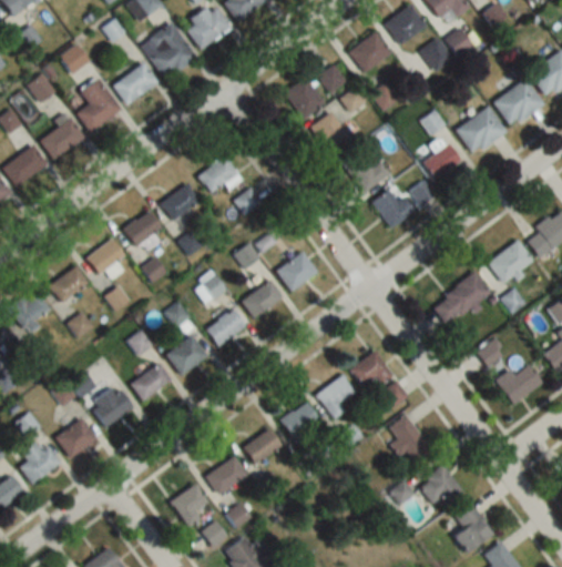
[(139,0),(149,16),(163,6),(159,0),(139,0)]
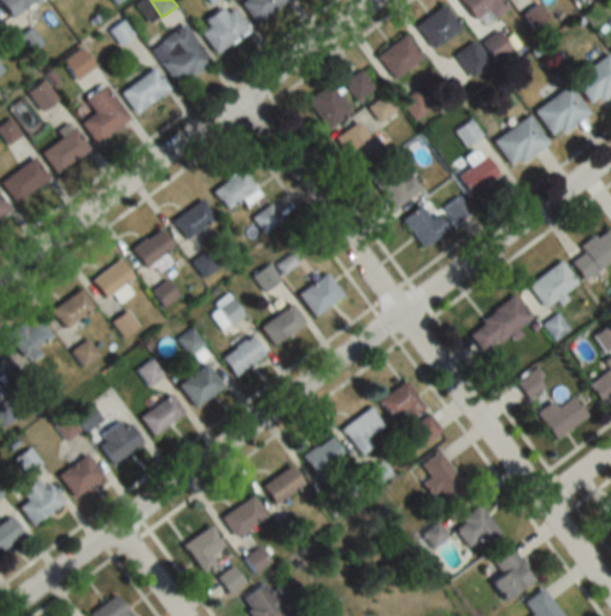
[(241,0),(260,24),(293,1),(292,0),(241,0)]
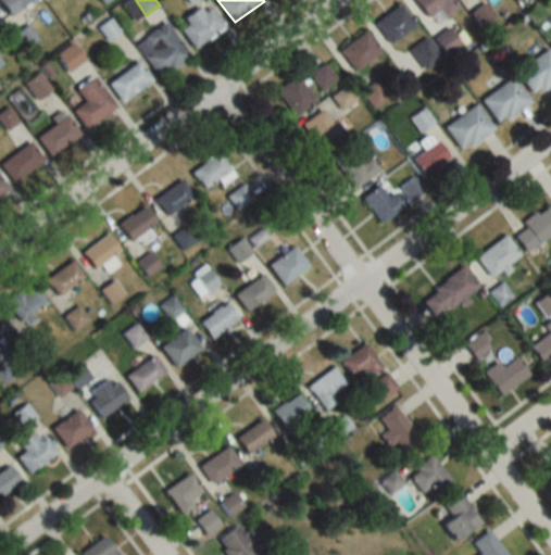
[(395,43),(418,24),(402,4),(378,24),(395,43)]
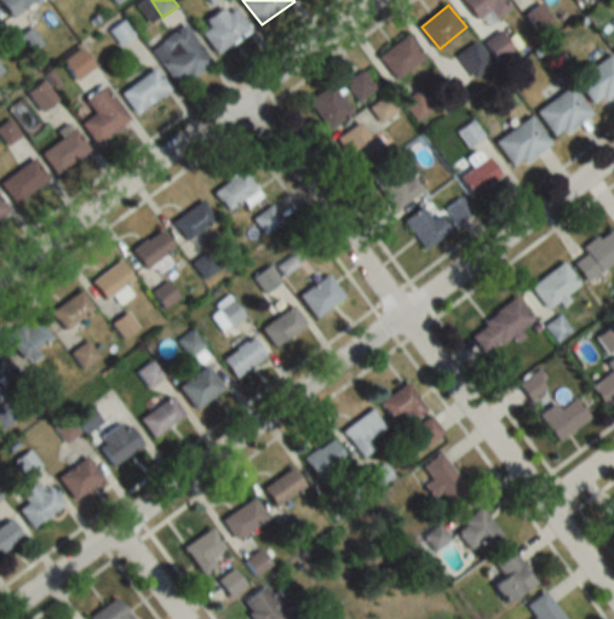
[(236,10),(231,15),(225,7),(208,22),(213,27),(205,34),(223,56),(253,29),(236,10)]
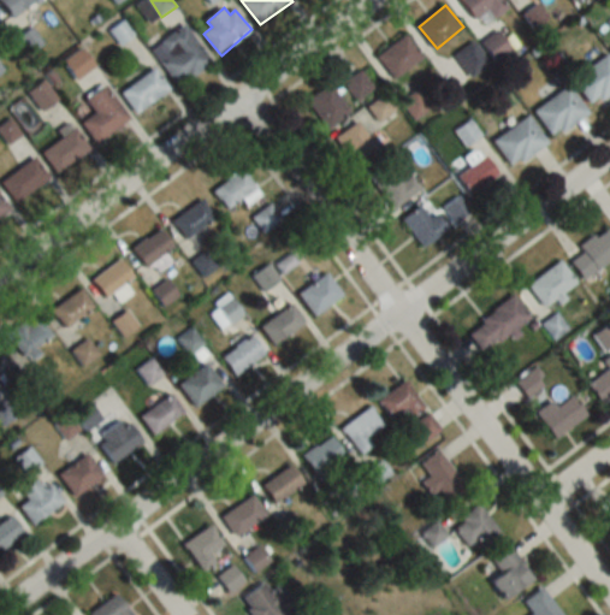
[(179,87),(213,64),(188,25),(154,49),(179,87)]
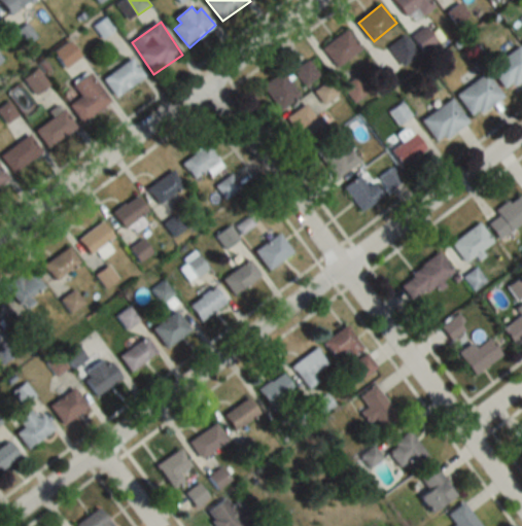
[(39,37),(29,24),(19,32),(28,45),(39,37)]
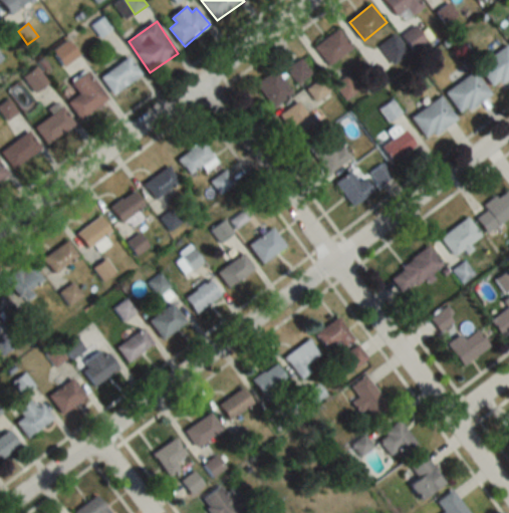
[(429,41),(417,25),(404,36),(416,51),(429,41)]
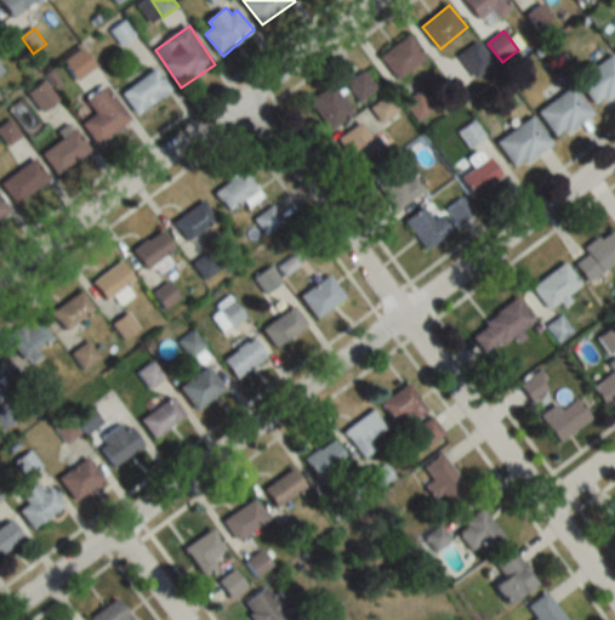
[(399,79),(428,58),(410,35),(382,56),(399,79)]
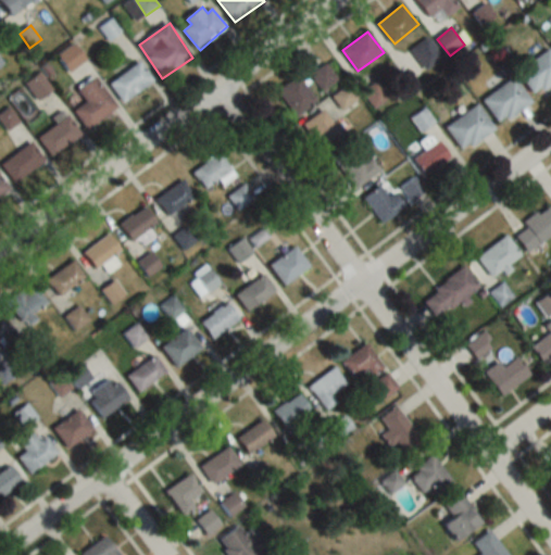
[(446,59),(430,37),(413,49),(428,71),(446,59)]
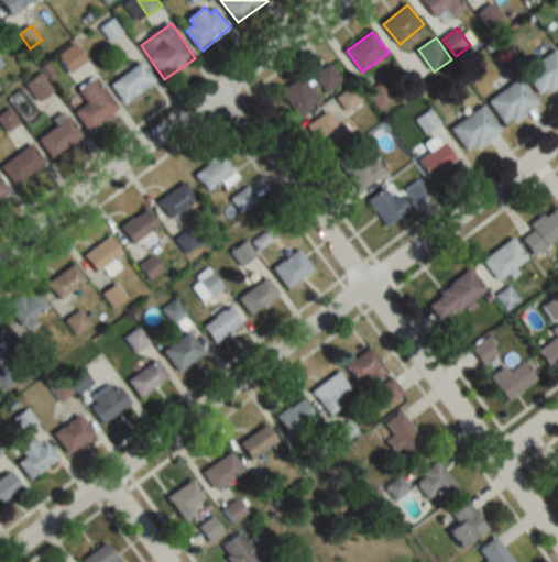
[(88,61),(77,45),(61,57),(72,73),(88,61)]
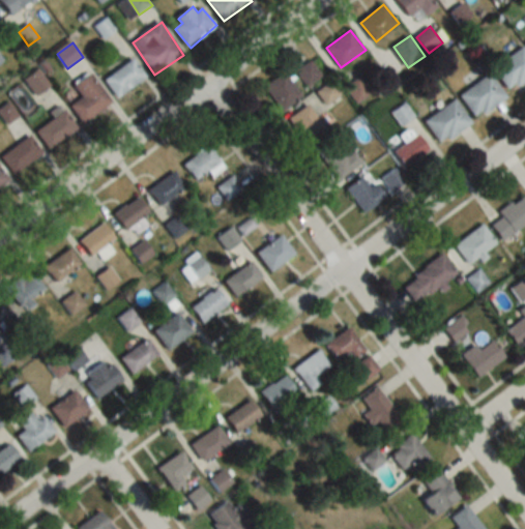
[(524,48),(494,68),(511,92),(524,83),(524,48)]
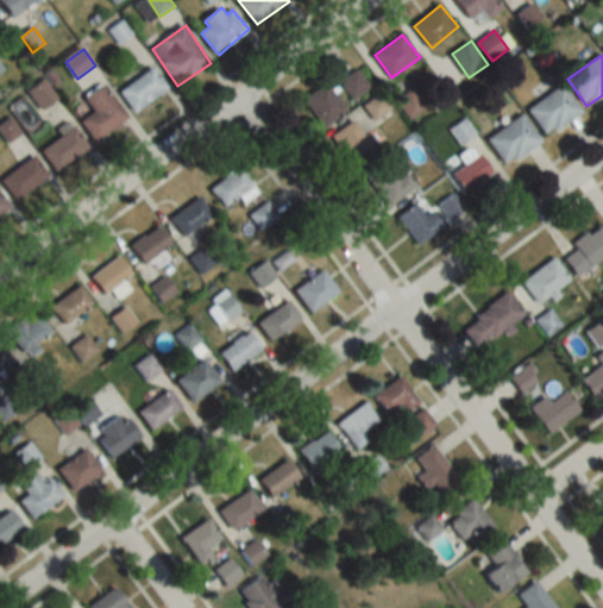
[(121,93),(137,113),(170,89),(155,68),(121,93)]
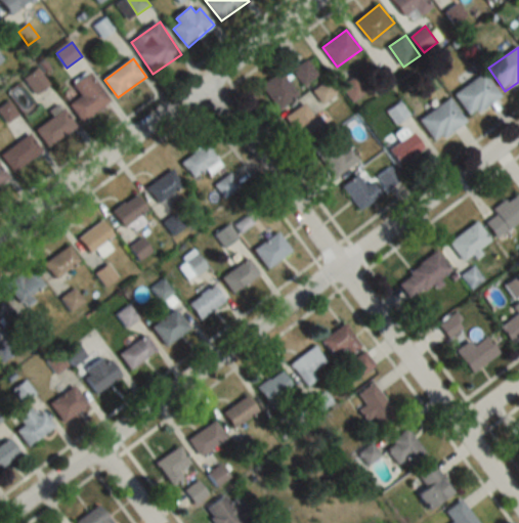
[(306,86),(320,76),(310,59),(295,70),(306,86)]
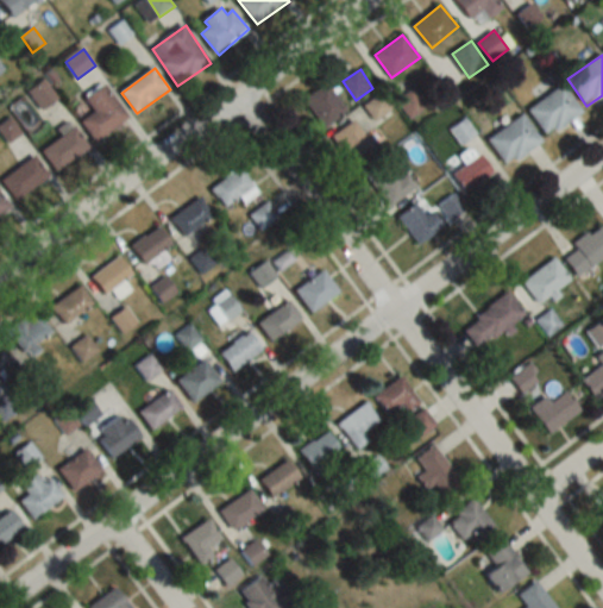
[(31,93),(45,108),(58,96),(45,80),(31,93)]
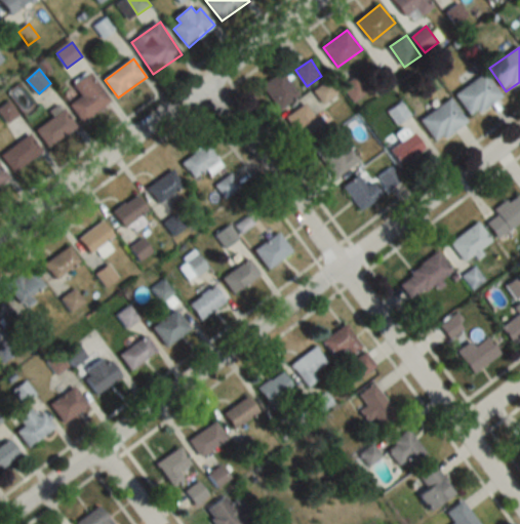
[(301,95),(283,72),(264,85),(280,110),(301,95)]
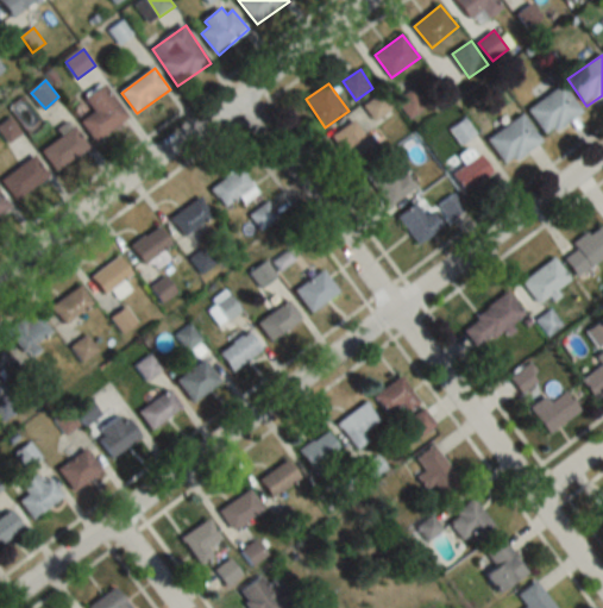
[(131,118),(105,85),(87,99),(96,112),(83,123),(98,142),(131,118)]
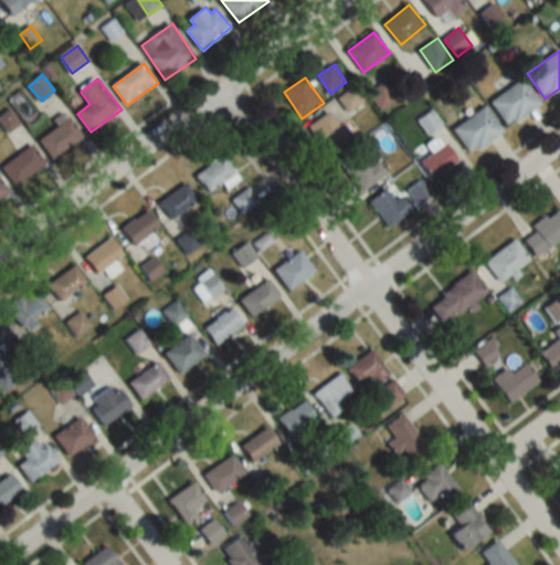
[(542,104),(524,79),(492,103),(510,128),(542,104)]
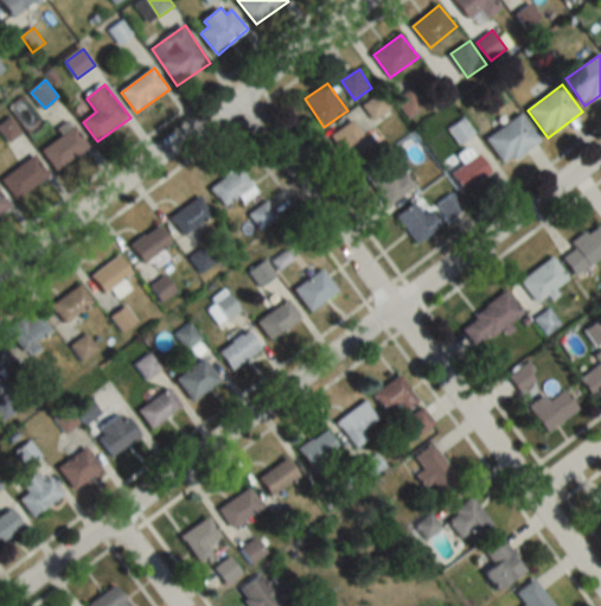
[(397,101),(411,119),(426,107),(413,89),(397,101)]
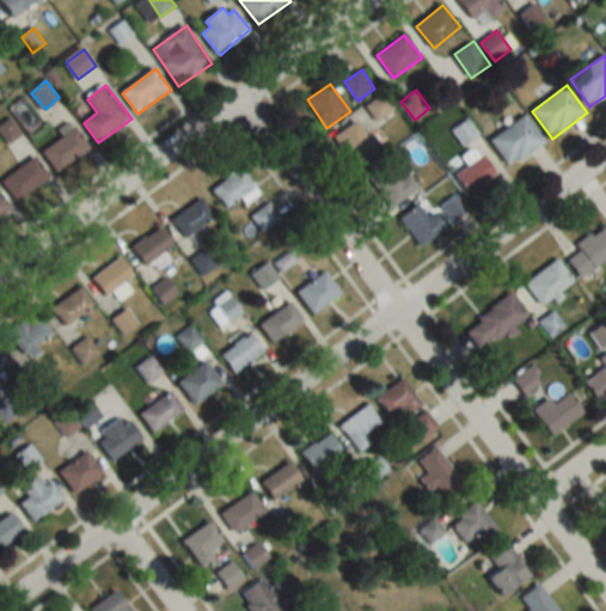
[(396,110),(384,95),(368,107),(380,122),(396,110)]
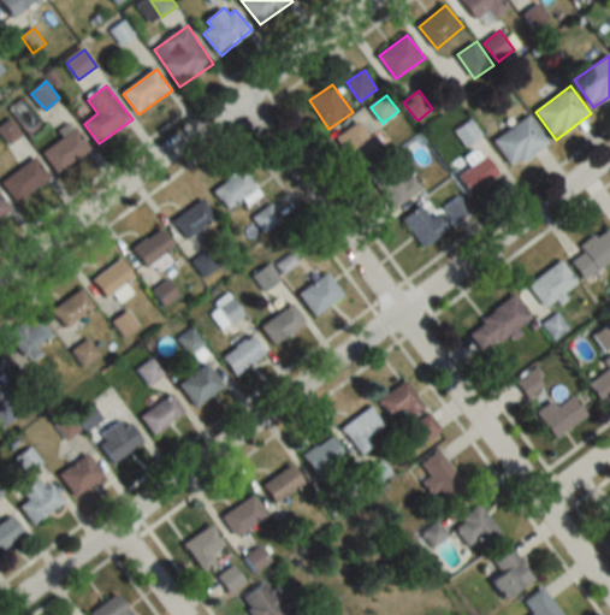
[(550,143),(529,116),(495,141),(515,169),(550,143)]
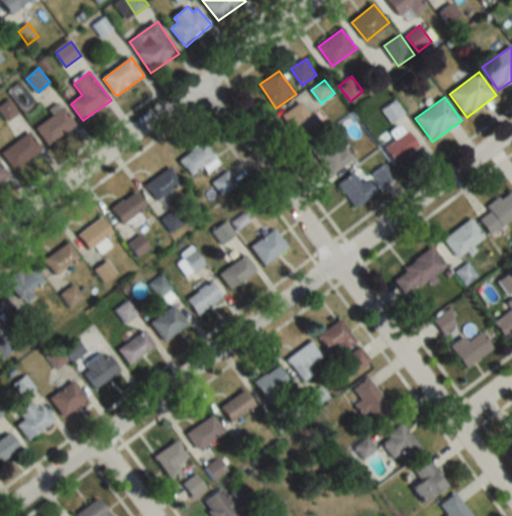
[(384,111),(395,123),(407,113),(395,100),(384,111)]
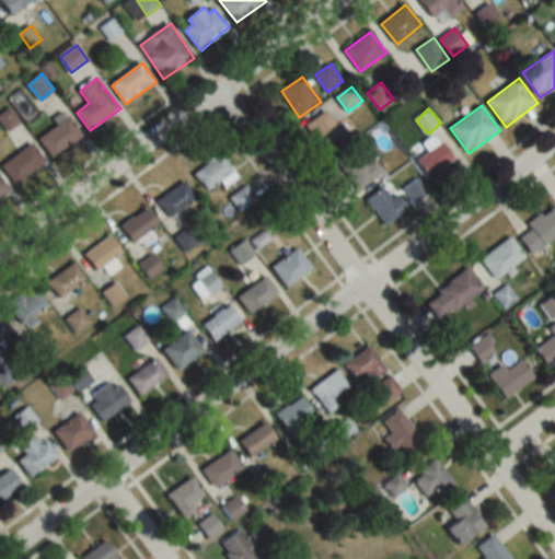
[(307,127),(325,151),(346,135),(326,111),(307,127)]
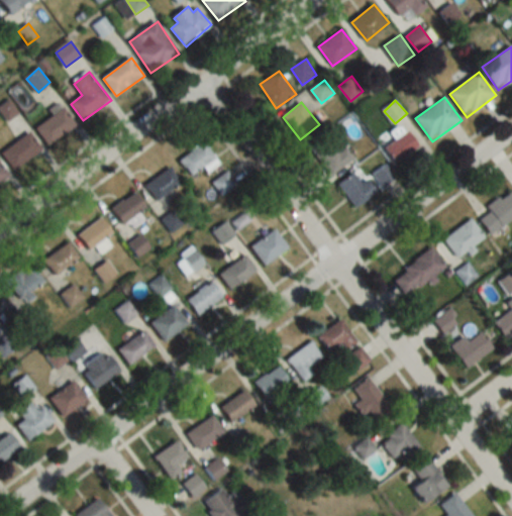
[(48,145),(77,124),(65,108),(36,129),(48,145)]
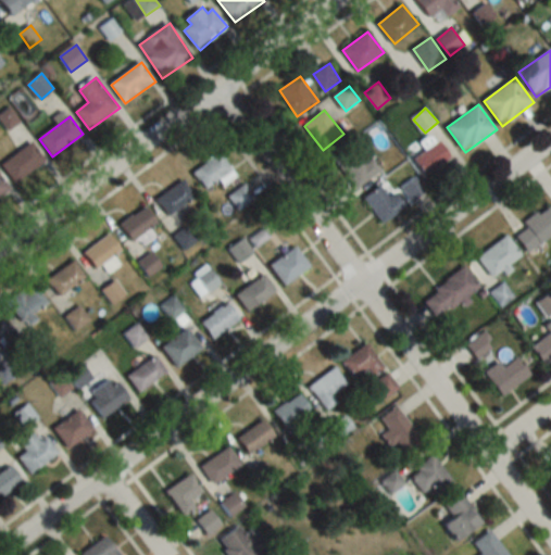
[(415,159),(427,175),(452,159),(435,134),(416,146),(422,153),(415,159)]
